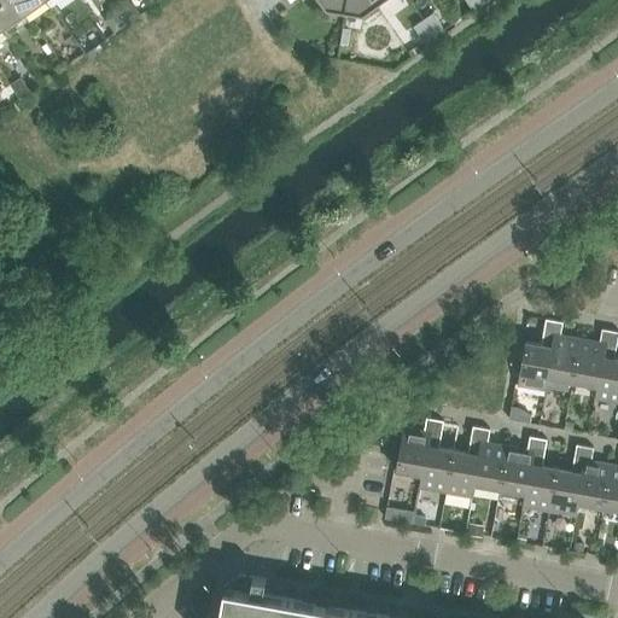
[(0,0),(0,23),(3,28),(24,13),(13,0),(0,0)]
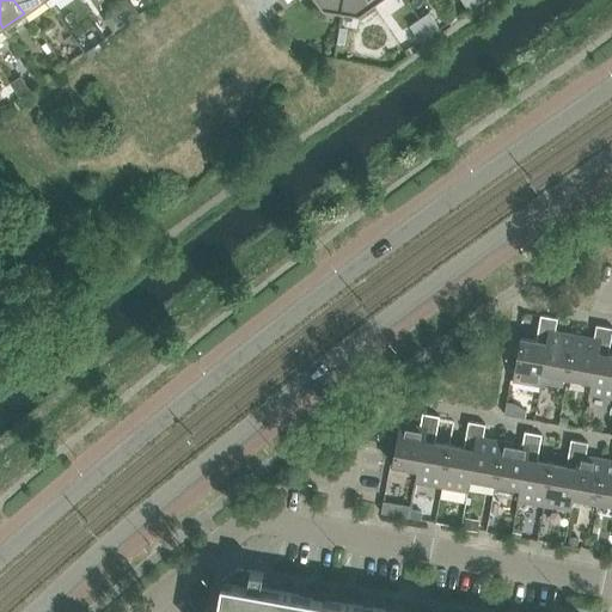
[(49,0),(13,0),(24,13),(30,8),(35,14),(51,2),(49,0)]
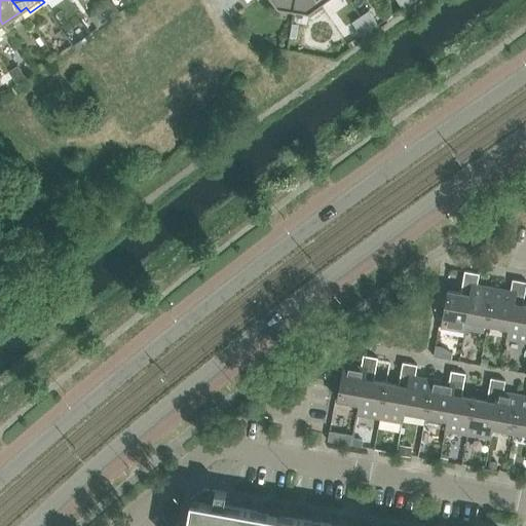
[(219,0),(218,1),(224,10),(237,0),(219,0)]
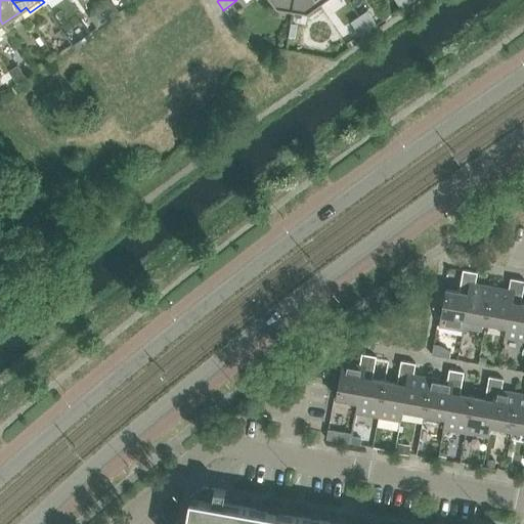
[(292,12),(294,0),(268,0),(276,10),(292,12)]
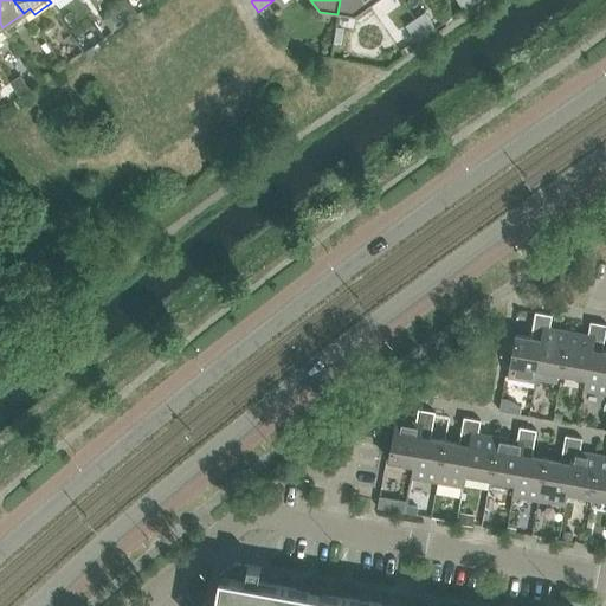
[(379,0),(340,0),(337,14),(355,18),(379,0)]
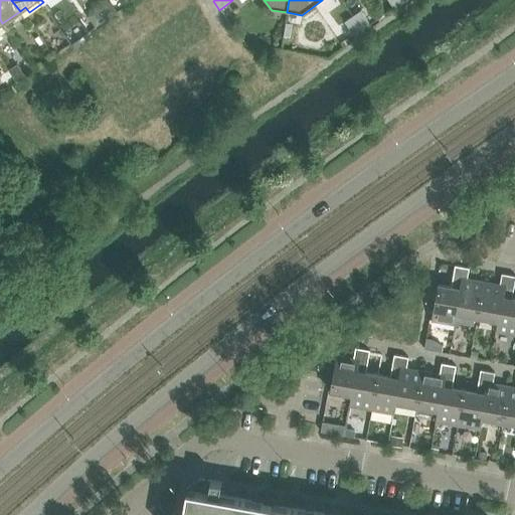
[(387,0),(394,9),(401,4),(398,0),(387,0)]
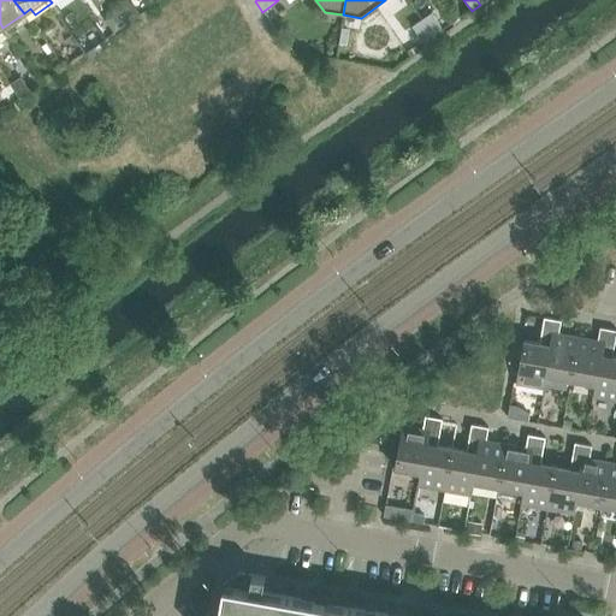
[(105,19),(113,33),(126,23),(117,11),(113,5),(106,10),(105,19)]
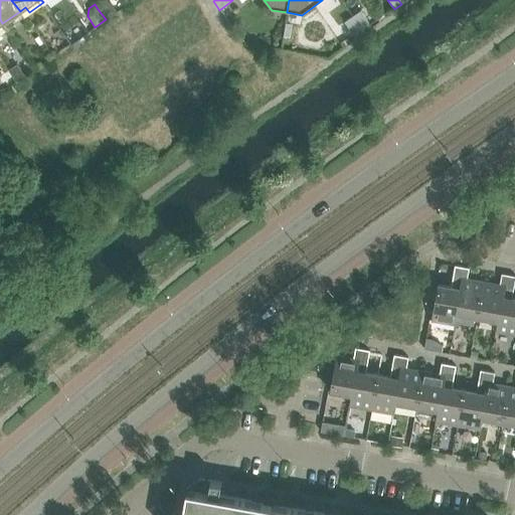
[(105,4),(98,9),(106,19),(116,12),(110,5),(105,4)]
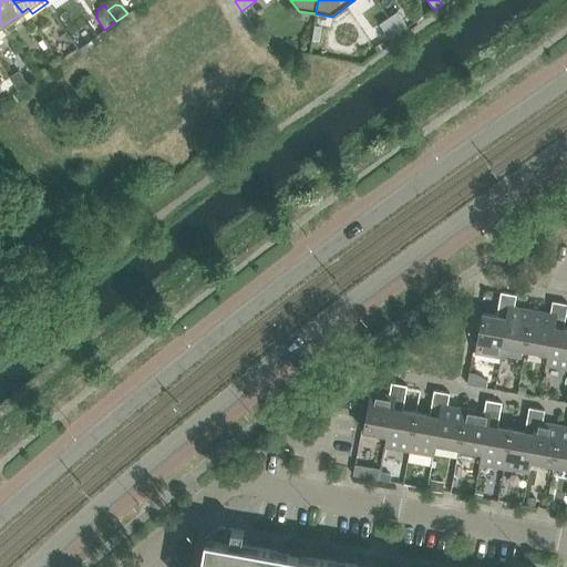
[(389,18),(401,33),(409,28),(397,12),(389,18)]
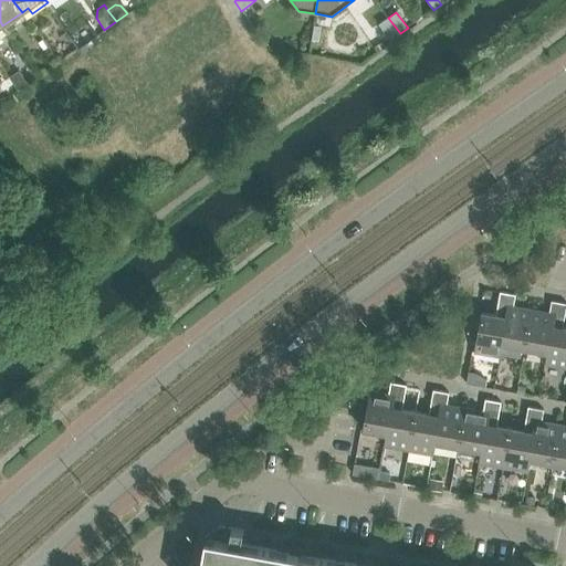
[(390,41),(400,33),(388,18),(378,24),(390,41)]
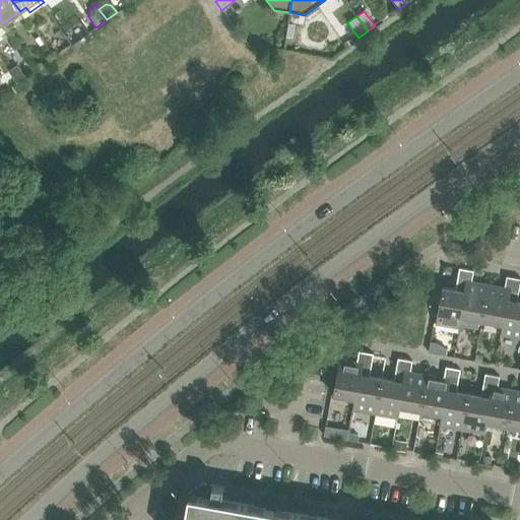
[(17,82),(24,77),(16,65),(9,70),(17,82)]
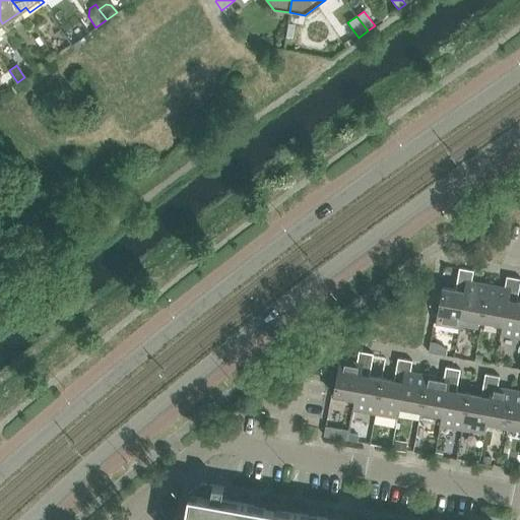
[(482,319),(489,284),(472,281),(474,270),(459,268),(458,275),(466,276),(465,280),(466,280),(460,316),(462,316),(482,319)]
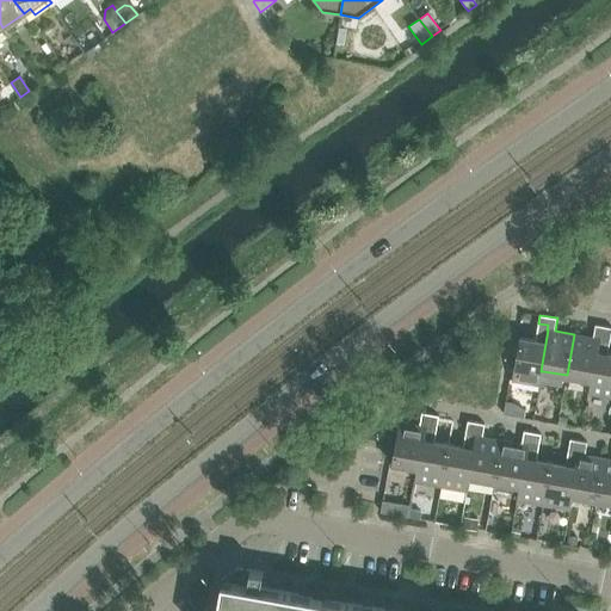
[(541,384),(543,371),(541,371),(548,329),(547,329),(548,325),(538,323),(535,340),(519,337),(512,378),(541,384)]
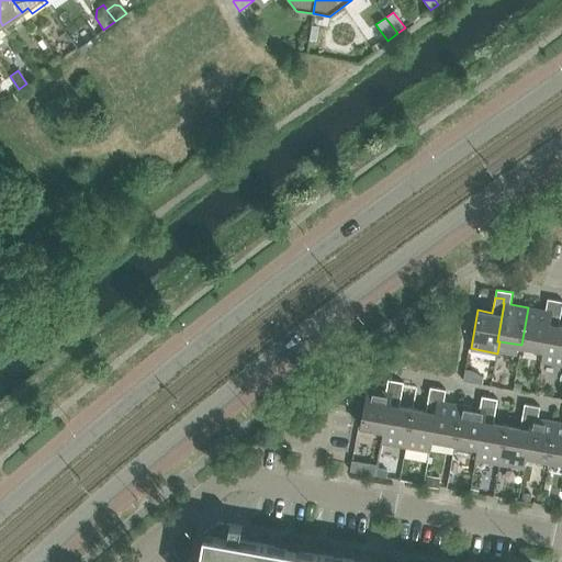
[(552,307),(561,310),(561,304),(561,301),(548,299),(546,311),(528,307),(521,345),(542,349),(543,349),(551,312),(552,312),(552,307)]
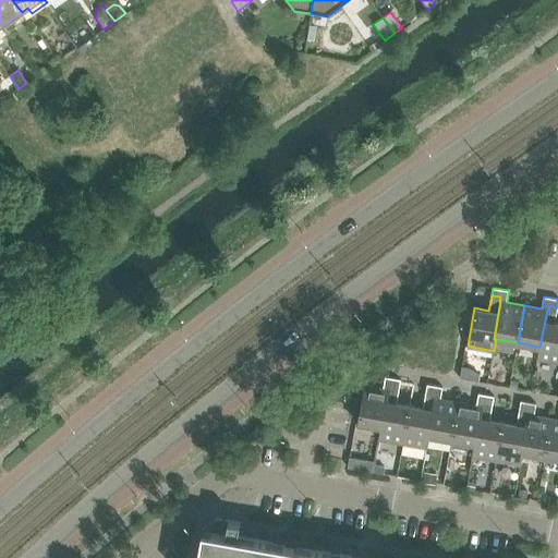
[(557,323),(555,323),(557,307),(548,305),(548,310),(547,310),(540,347),(538,347),(536,359),(557,362),(557,323)]
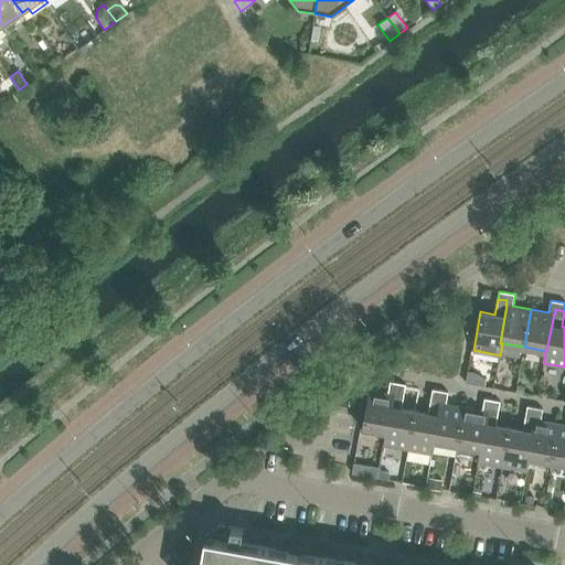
[(395,391),(404,392),(406,384),(390,381),(387,393),(369,390),(362,428),(385,432),(386,433),(394,394),(395,394),(395,391)]
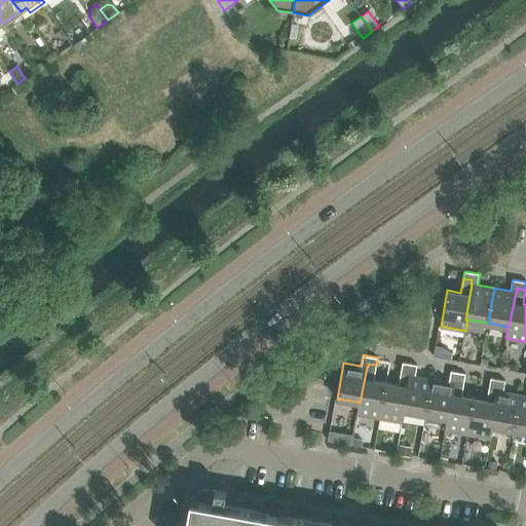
[(426,414),(431,378),(415,376),(417,365),(403,362),(401,370),(409,371),(409,375),(410,375),(404,410),(405,410),(426,414)]
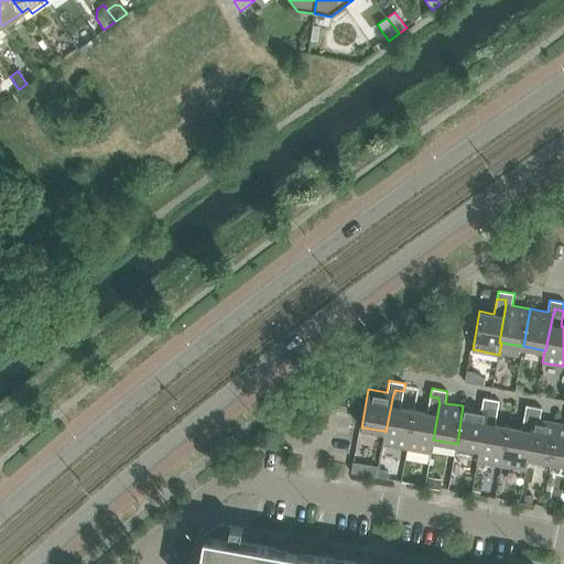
[(401,407),(403,391),(394,390),(394,393),(393,393),(386,432),(384,431),(382,443),(408,447),(414,409),(401,407)]
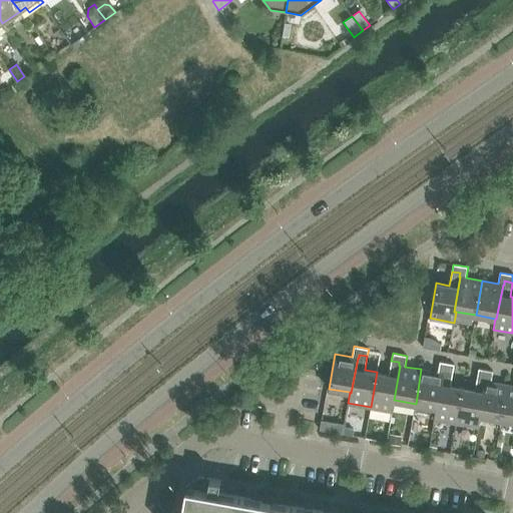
[(393,411),(395,400),(394,400),(400,366),(399,366),(399,362),(391,361),(389,374),(377,372),(371,407),(393,411)]
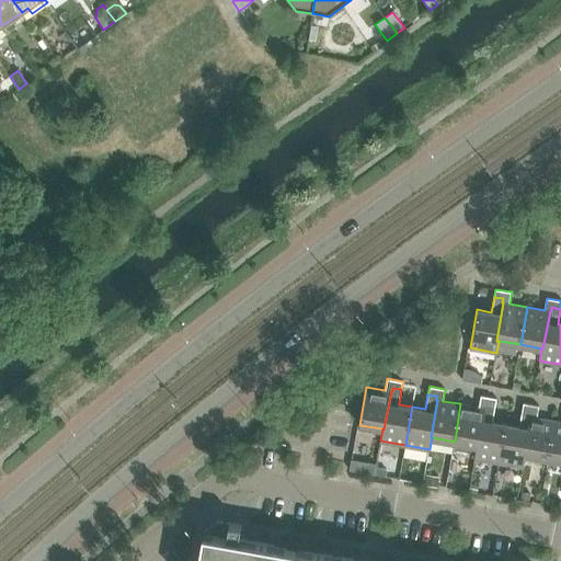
[(487,404),(495,407),(496,398),(481,396),(479,407),(460,403),(455,442),(476,446),(477,446),(484,408),(485,409),(487,404)]
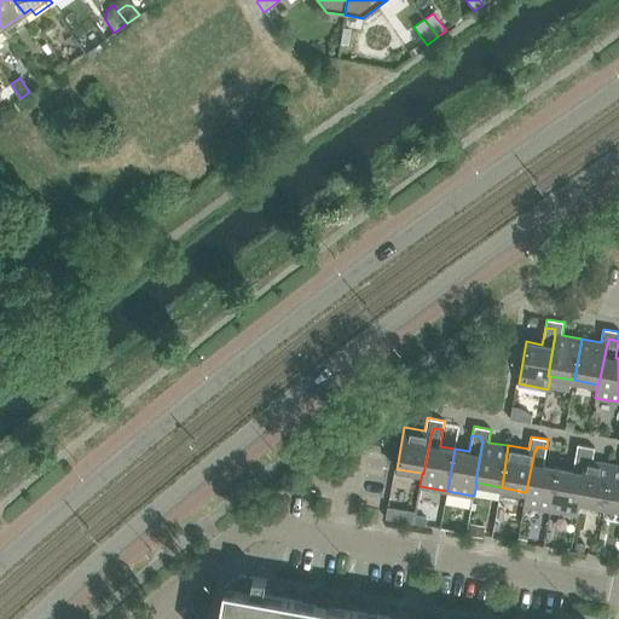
[(605,507),(612,464),(593,461),(595,447),(577,445),(576,453),(585,455),(585,460),(586,460),(579,502),(580,502),(605,507)]
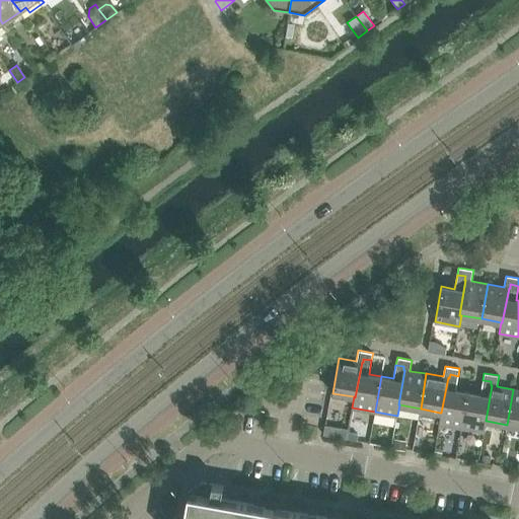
[(455,389),(458,376),(450,374),(449,378),(448,377),(441,413),(440,413),(438,424),(461,428),(468,392),(455,389)]
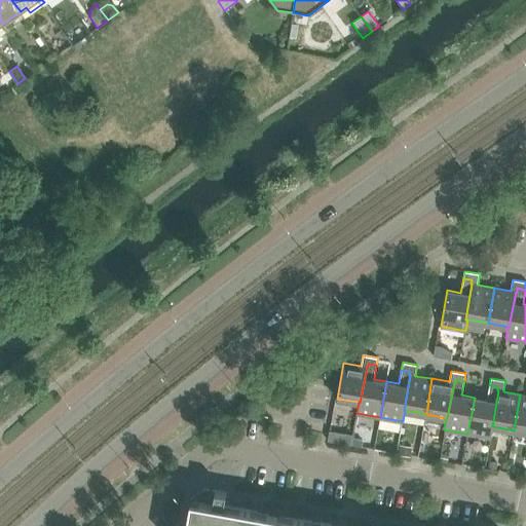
[(491,438),(493,426),(492,426),(498,390),(497,390),(497,386),(489,385),(487,400),(475,398),(467,434),(491,438)]
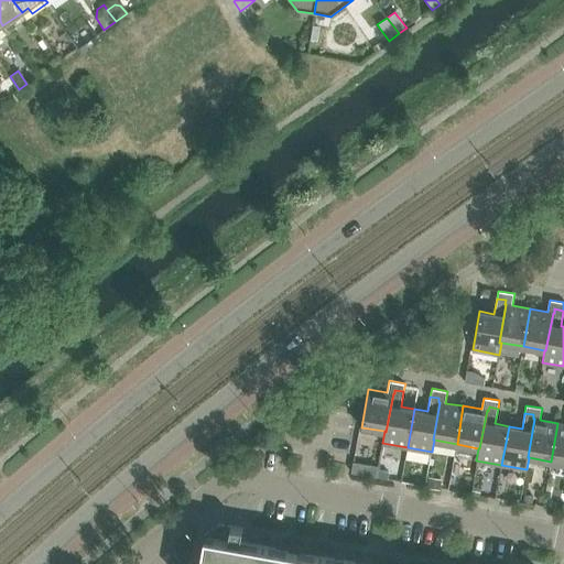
[(563,423),(557,423),(551,462),(563,463),(563,423)]
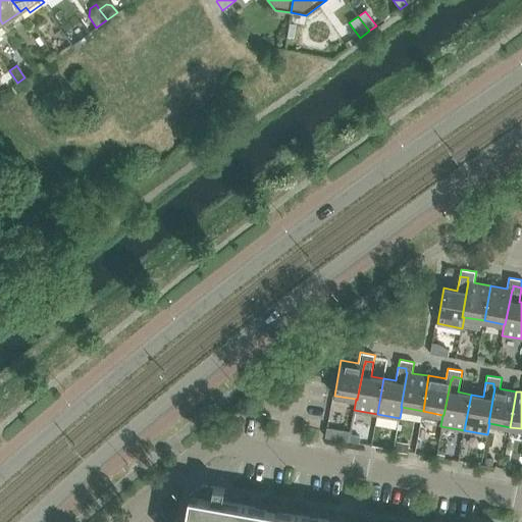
[(350,433),(342,431),(340,439),(349,440),(350,433)]
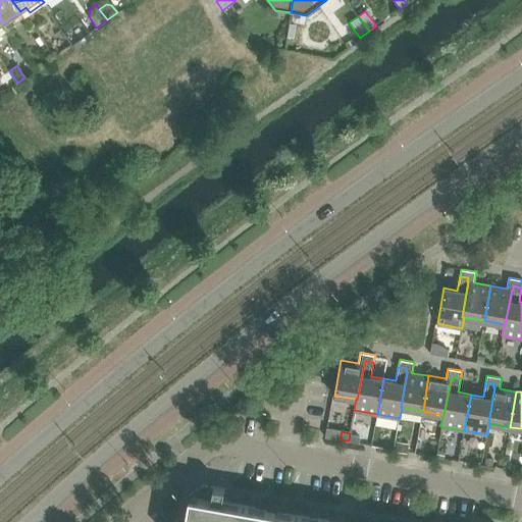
[(351,441),(361,444),(362,436),(352,434),(351,441)]
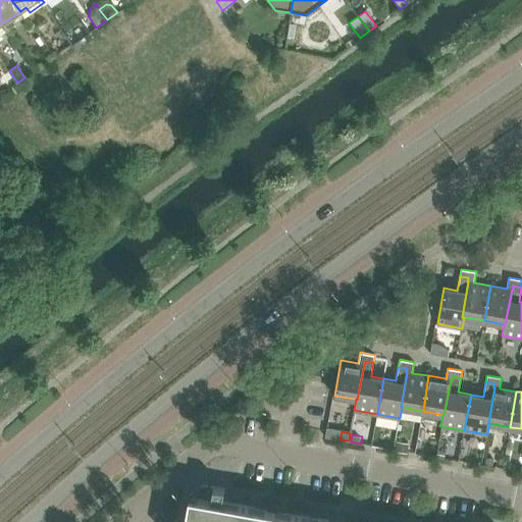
[(399,440),(397,450),(409,452),(410,442),(399,440)]
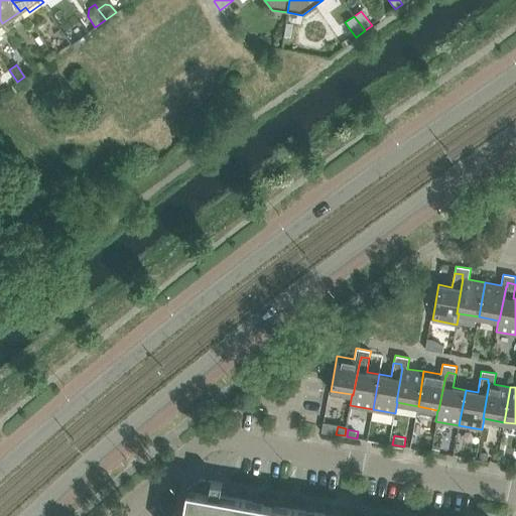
[(490,454),(483,452),(482,459),(489,461),(490,454)]
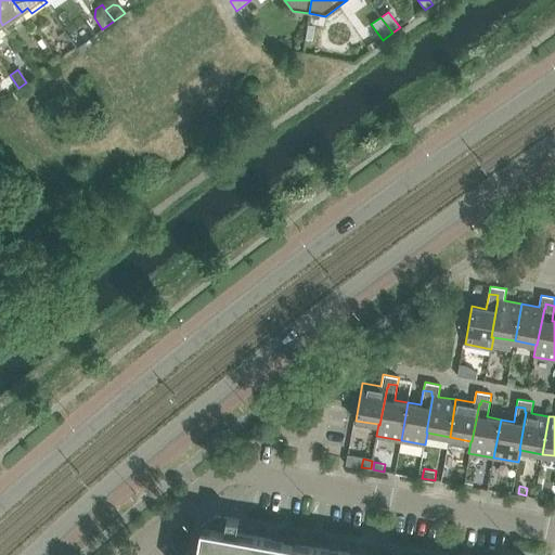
[(363,554),(259,537),(236,532),(239,519),(216,515),(202,527),(196,554),(363,554)]
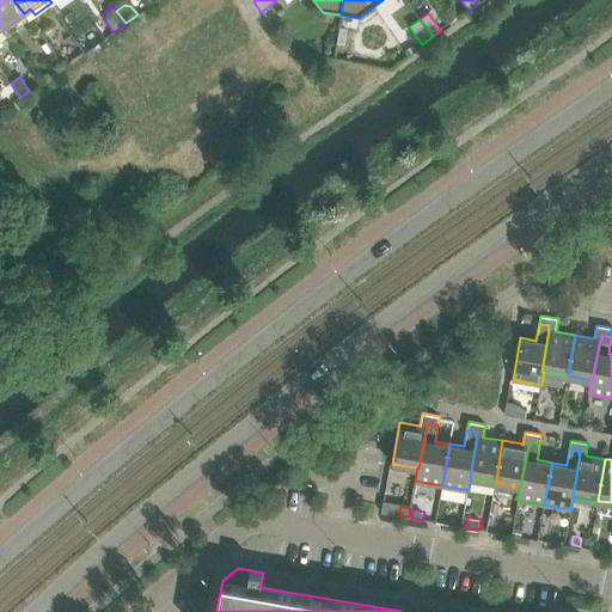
All buildings are outlined.
